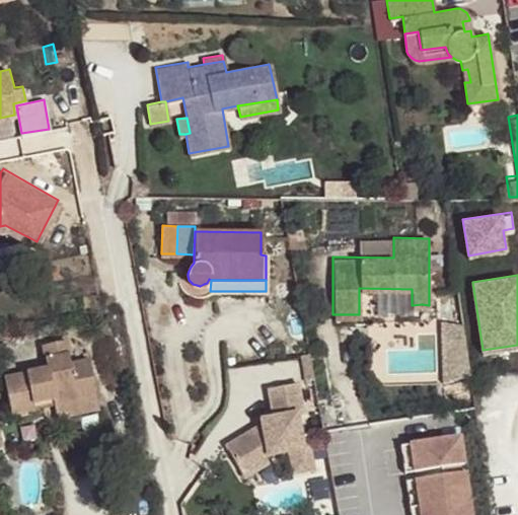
[(364,293),(365,313),(379,312),(378,292),(364,293)]
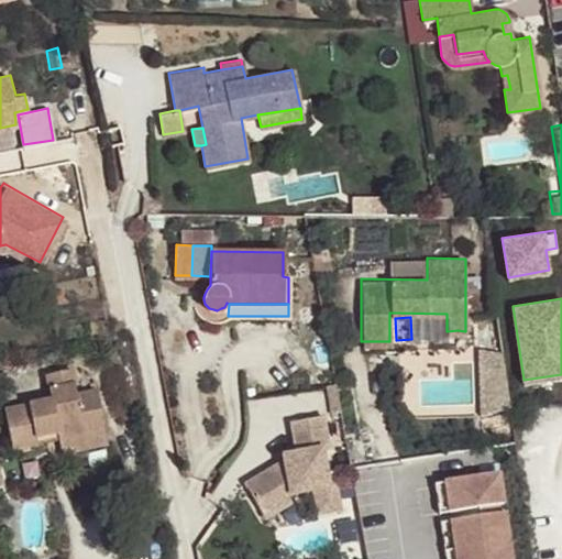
[(465,331),(458,330),(458,341),(471,341),(471,331),(465,331)]
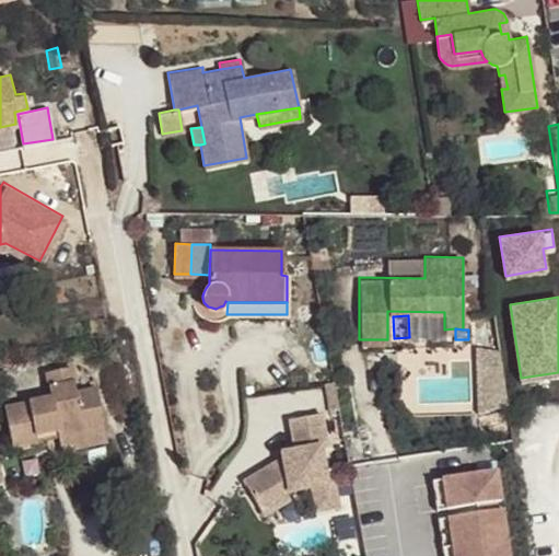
[(478,355),(477,409),(508,405),(505,394),(500,351),(478,355)]
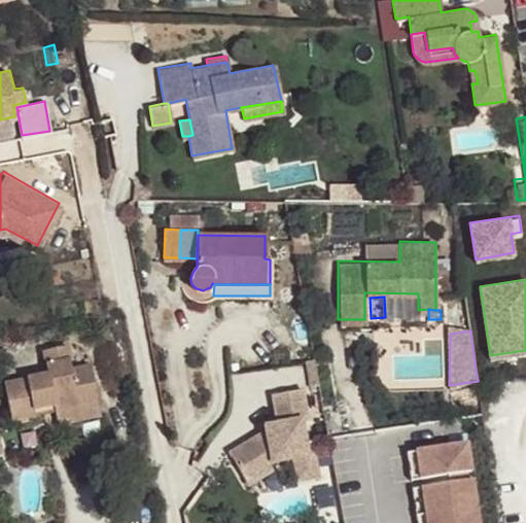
[(8,416),(33,412),(32,406),(51,402),(54,409),(96,399),(90,361),(69,365),(65,345),(41,349),(46,372),(1,380),(8,416)]
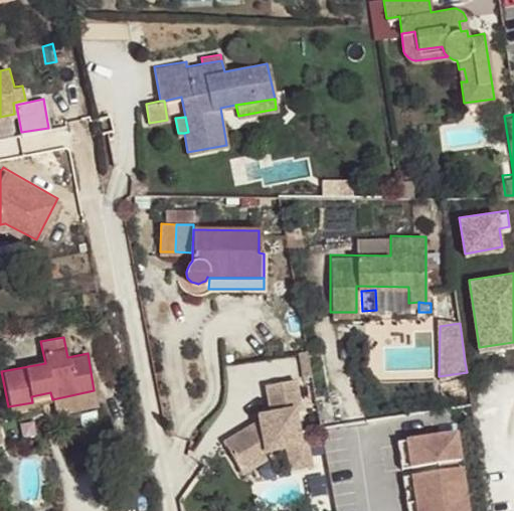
[(300,408),(295,379),(264,385),(269,413),(257,415),(258,419),(260,422),(246,431),(244,428),(223,441),(233,458),(257,445),(262,453),(285,448),(300,446),(299,441),(294,409),(300,408)]
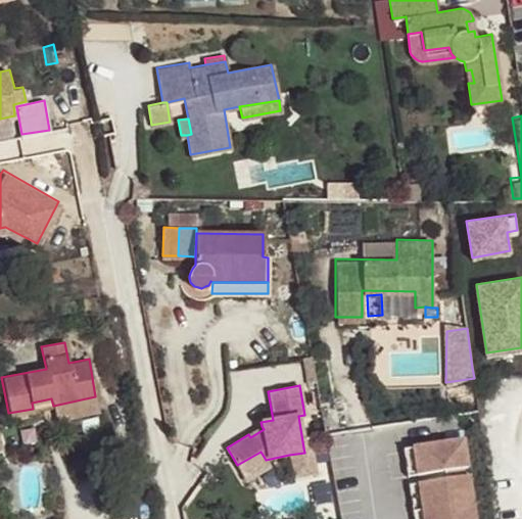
[(97,409),(95,396),(53,406),(55,416),(97,409)]
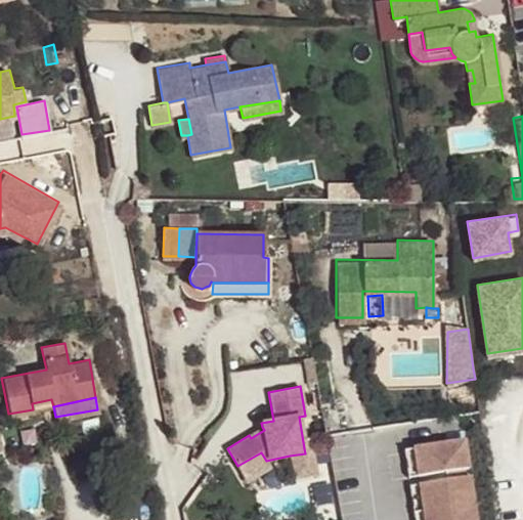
[(32,403),(33,409),(53,406),(51,399),(32,403)]
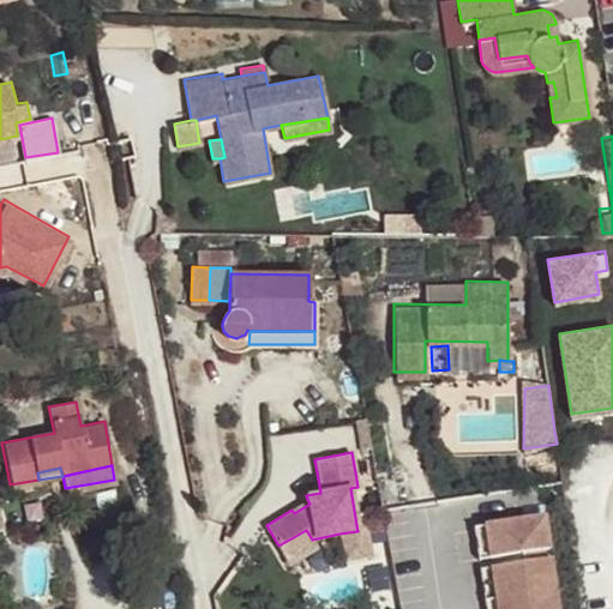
[(310,504),(307,500),(292,510),(294,513),(310,504)]
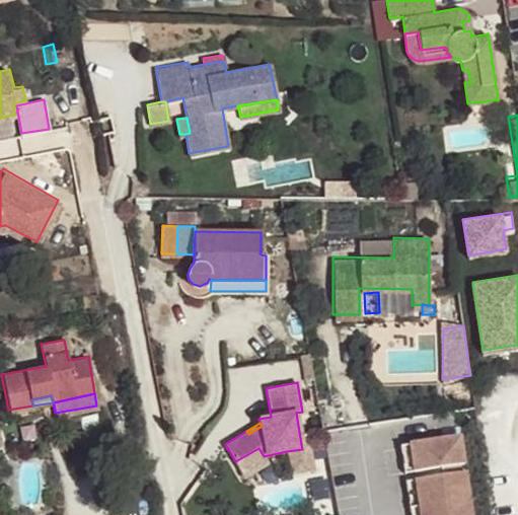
[(441,464),(463,461),(459,434),(410,441),(415,468),(441,464)]
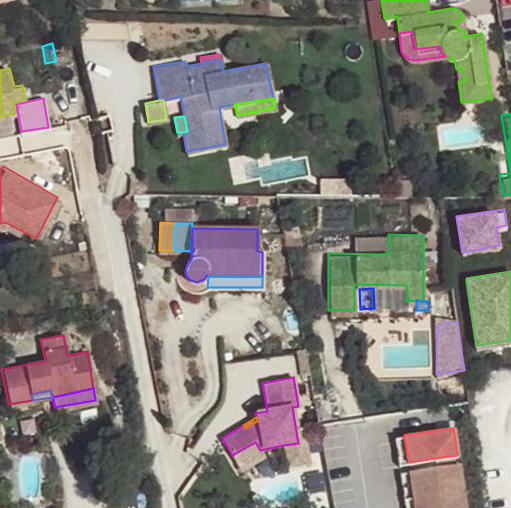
[(399,464),(409,462),(404,435),(395,437),(399,464)]
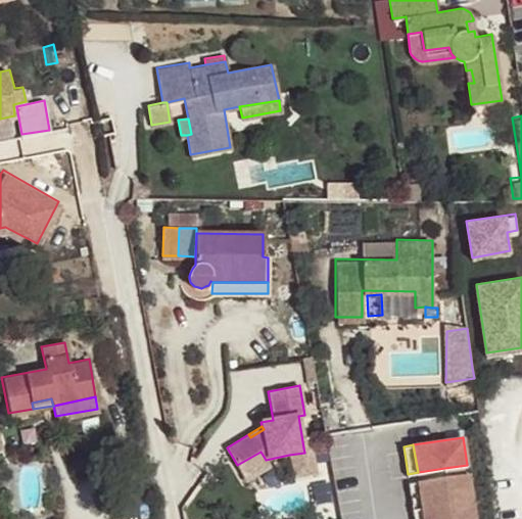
[(316,473),(311,446),(303,447),(304,453),(289,455),(293,477),(316,473)]
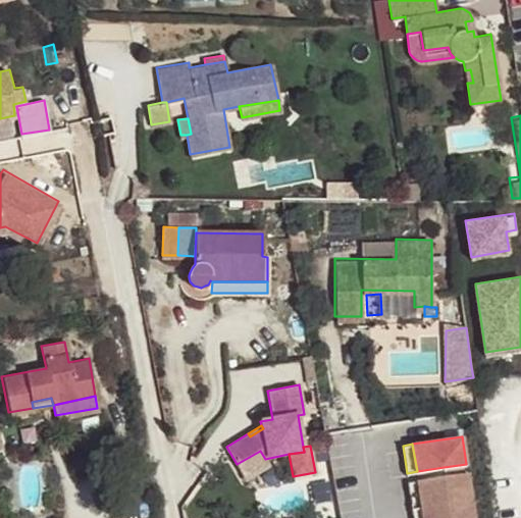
[(237,464),(246,480),(270,467),(265,459),(260,451),(237,464)]
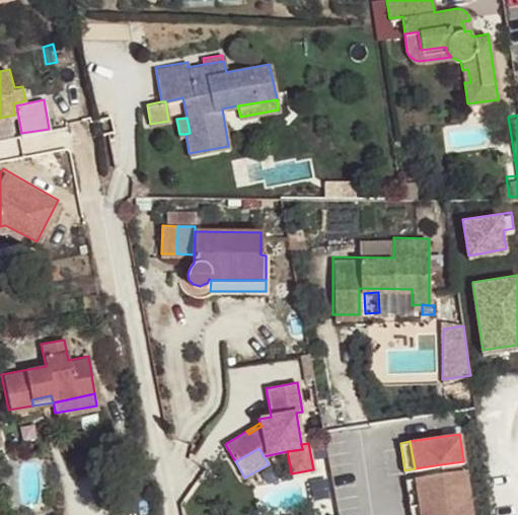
[(442,473),(465,469),(463,461),(441,464),(442,473)]
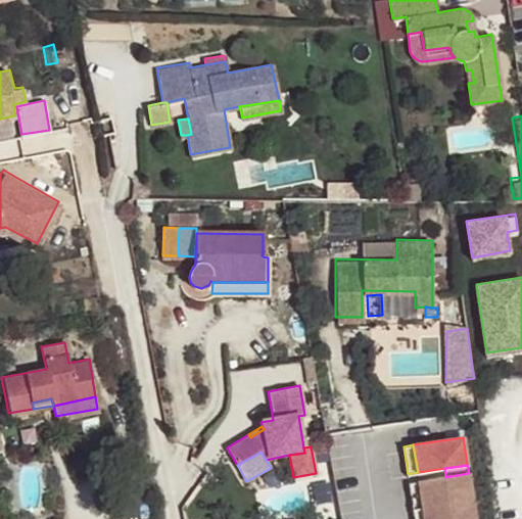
[(472,500),(469,473),(445,477),(419,480),(422,507),(472,500)]
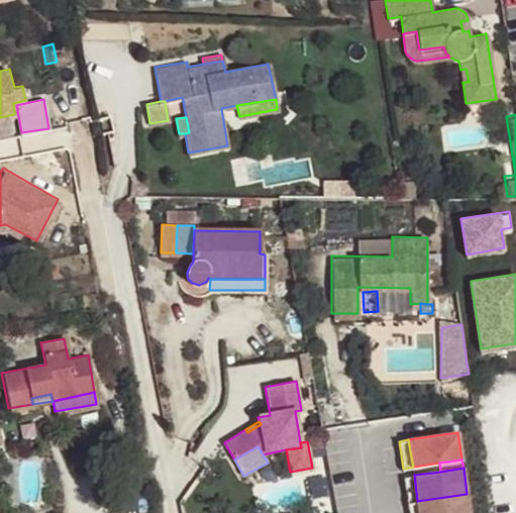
[(408,503),(417,501),(414,475),(404,477),(408,503)]
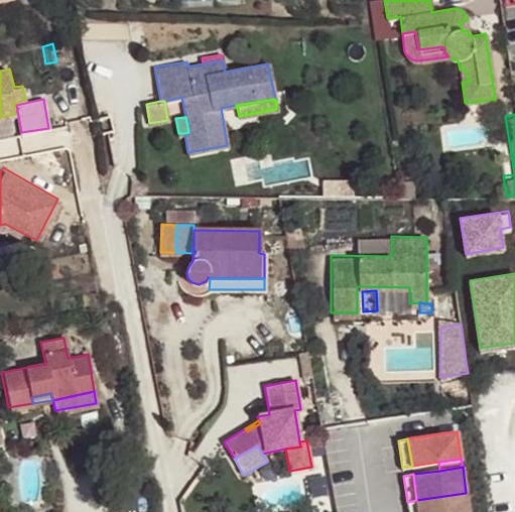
[(341,511),(365,511),(366,489),(342,489),(341,511)]
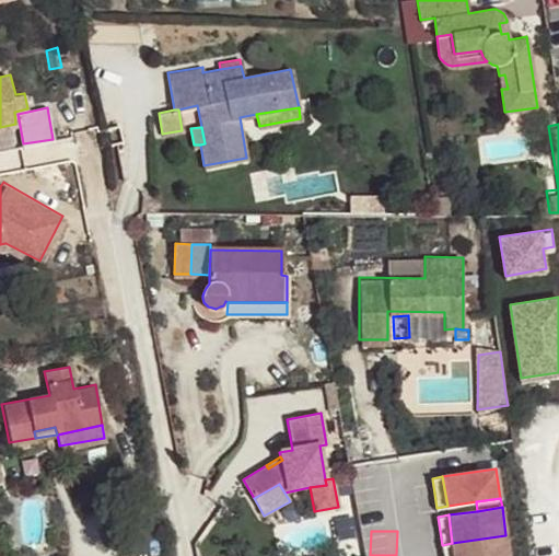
[(509,555),(505,535),(452,543),(454,555),(509,555)]
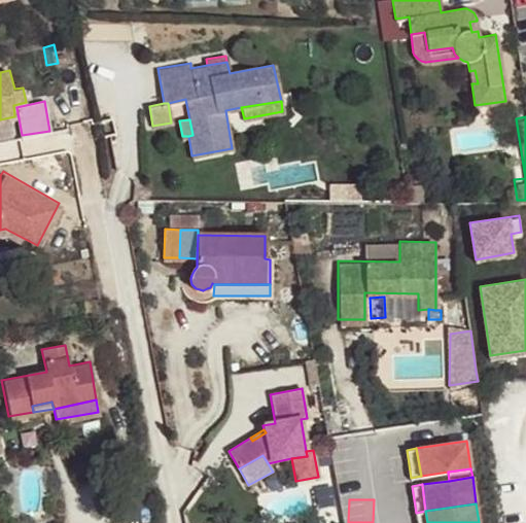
[(417,522),(427,522),(425,511),(416,513),(417,522)]
